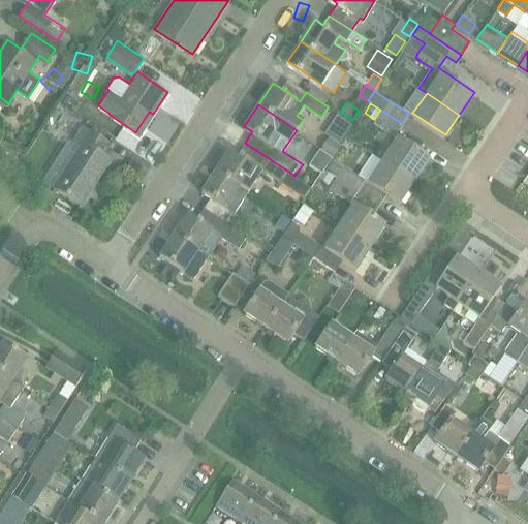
[(401,123),(380,110),(374,119),(373,121),(394,134),(401,123)]
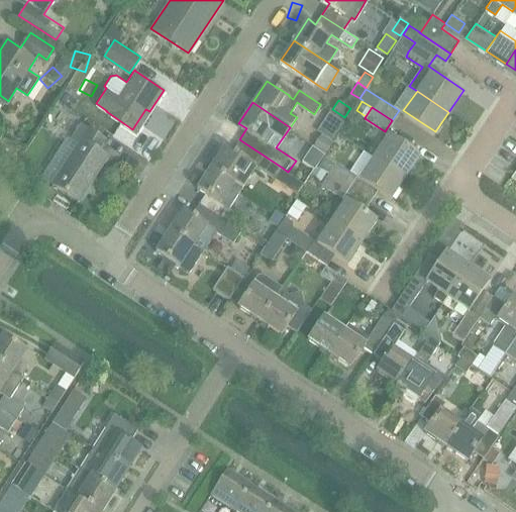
[(104,137),(88,127),(82,123),(72,136),(80,141),(53,182),(78,198),(107,154),(98,147),(104,137)]
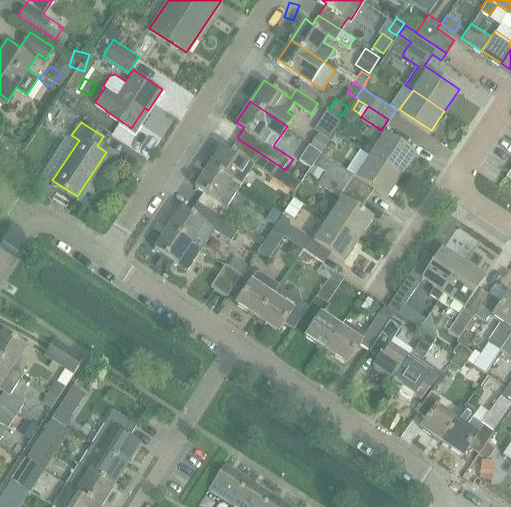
[(323,150),(331,137),(318,130),(310,142),(323,150)]
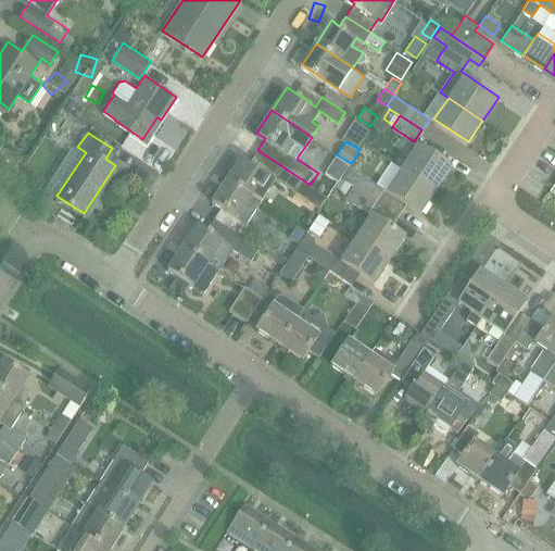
[(452,165),(433,153),(418,142),(402,167),(436,190),(452,165)]
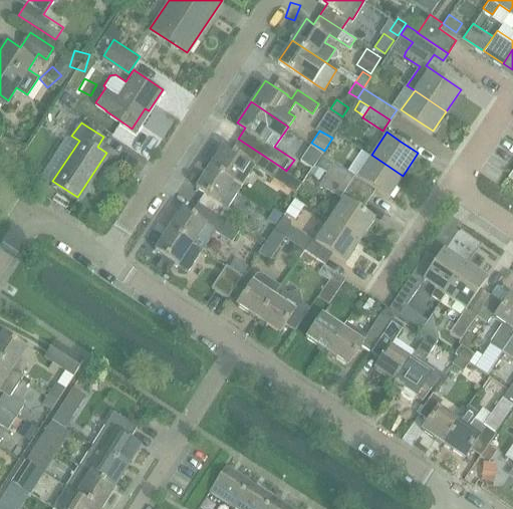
[(224,143),(210,165),(240,185),(254,165),(272,177),(279,166),(238,139),(232,148),(224,143)]
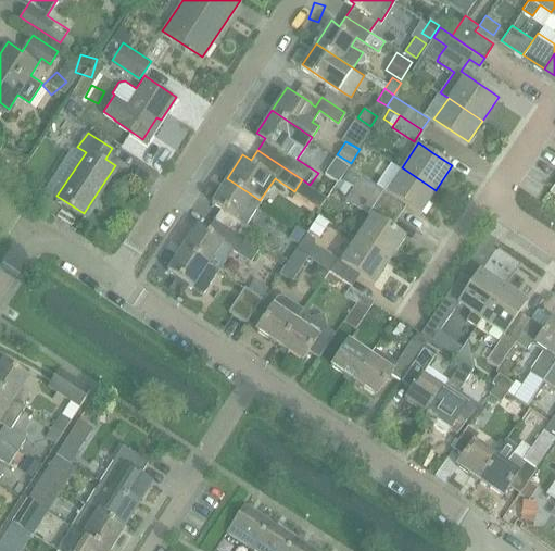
[(532,172),(554,180),(554,168),(537,161),(532,172)]
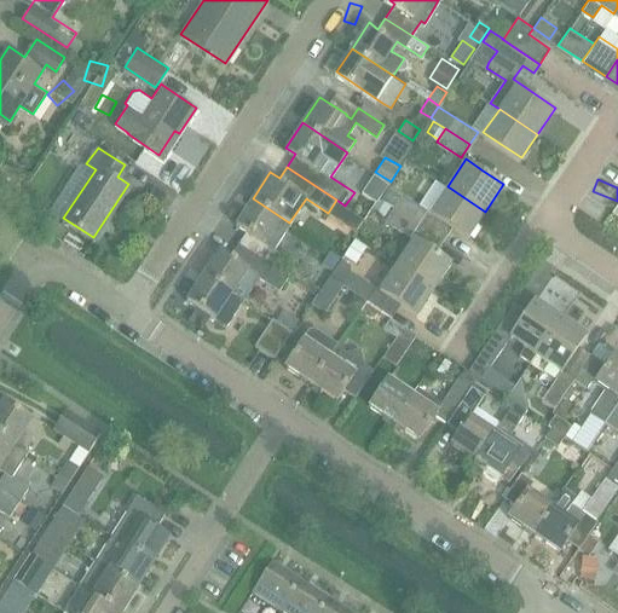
[(382,196),(394,204),(393,207),(417,223),(426,209),(402,194),(403,191),(391,183),(382,196)]
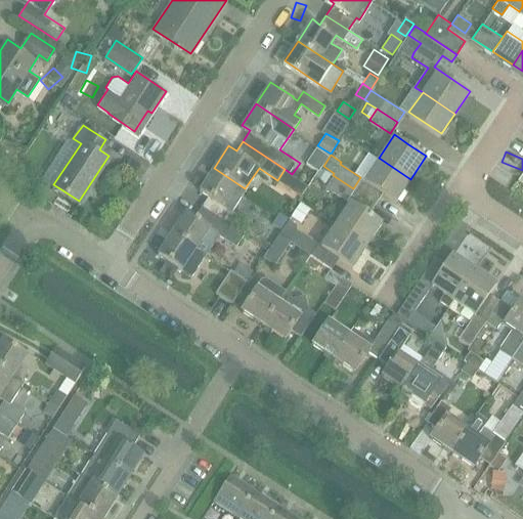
[(365,177),(380,187),(397,199),(410,179),(379,158),(365,177)]
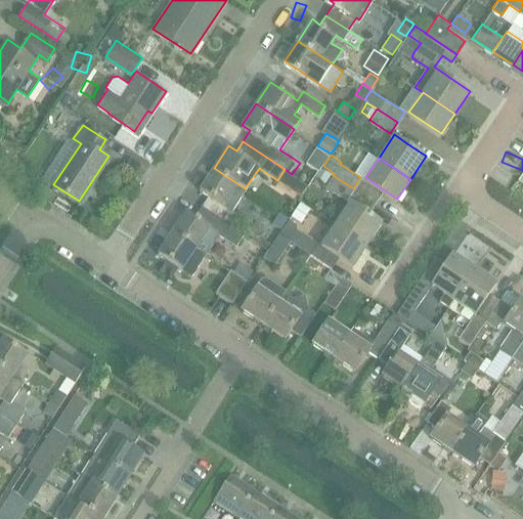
[(245,188),(214,168),(201,188),(209,195),(202,205),(232,226),(240,215),(231,209),(245,188)]
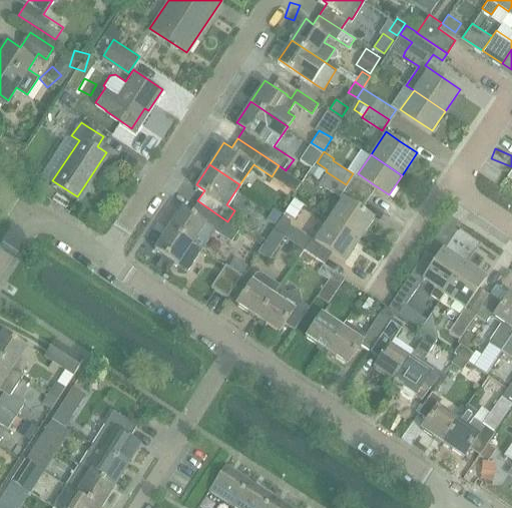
[(346,184),(326,171),(319,181),(339,194),(346,184)]
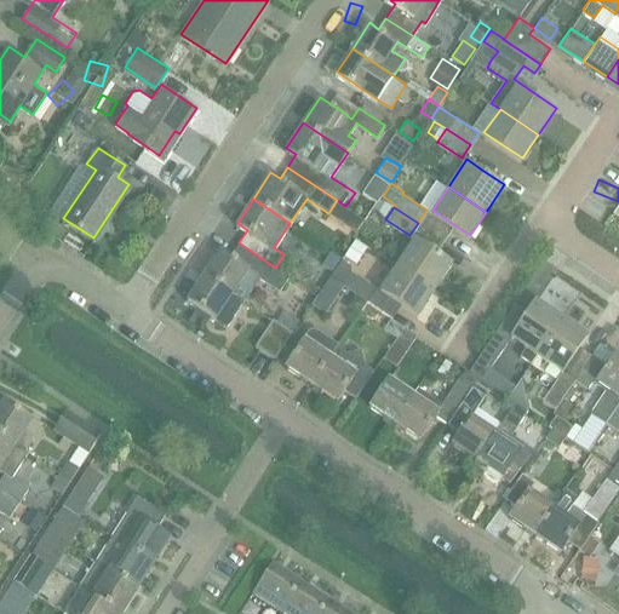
[(376,228),(364,245),(377,253),(389,237),(376,228)]
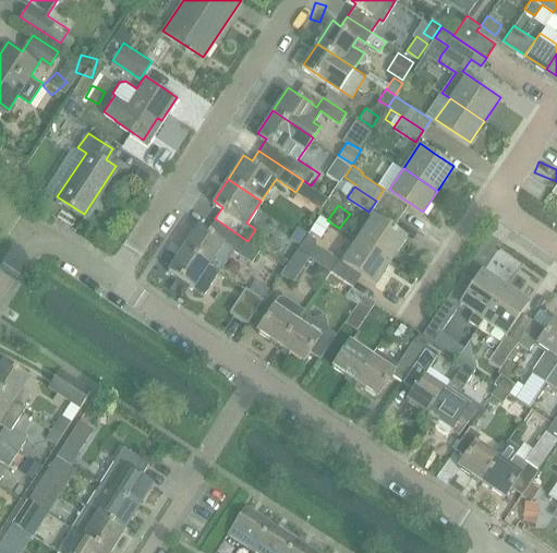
[(374,214),(356,238),(390,260),(407,236),(374,214)]
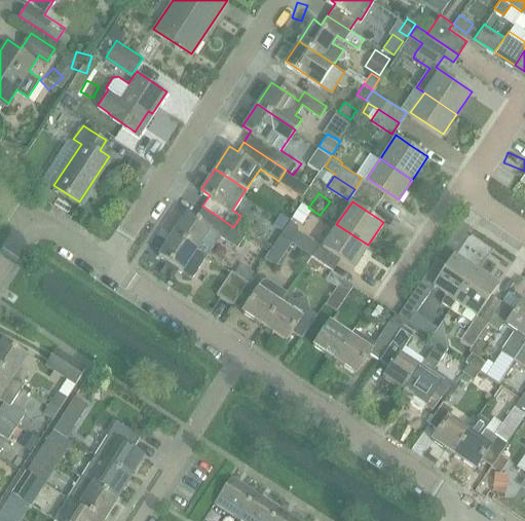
[(172,232),(205,254),(219,232),(236,245),(244,233),(233,227),(202,206),(195,215),(187,210),(172,232)]
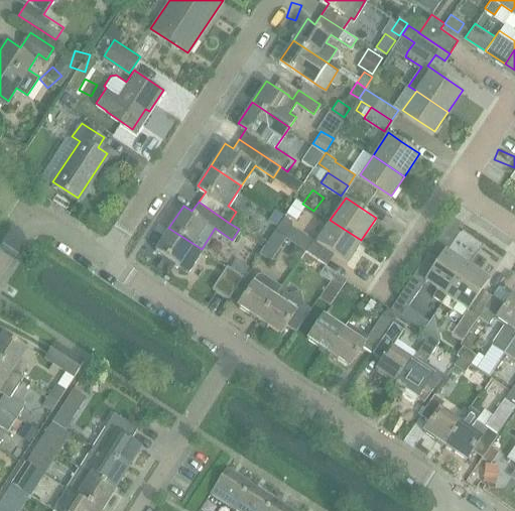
[(313,215),(324,223),(333,210),(322,203),(313,215)]
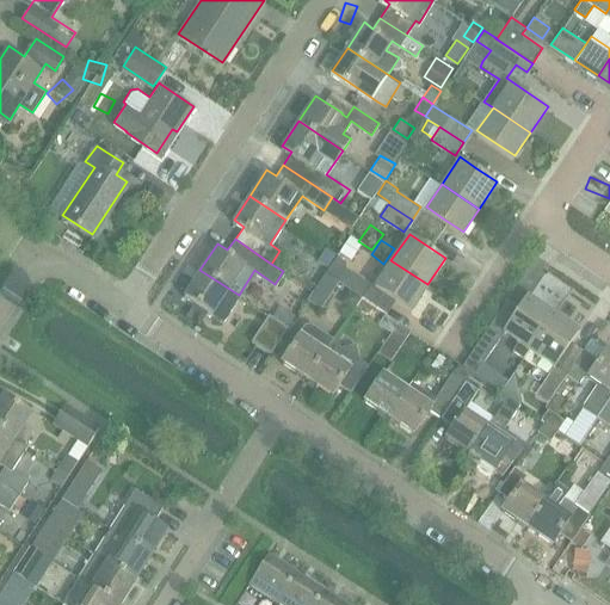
[(318,258),(327,265),(336,253),(325,246),(318,258)]
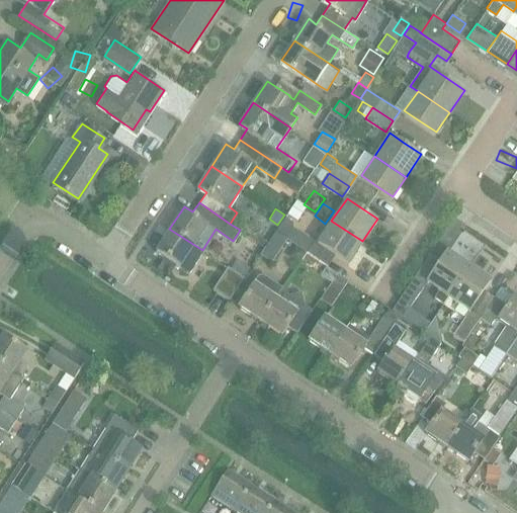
[(306,250),(307,249),(313,240),(295,229),(293,220),(284,215),(277,225),(274,229),(285,236),(306,250)]
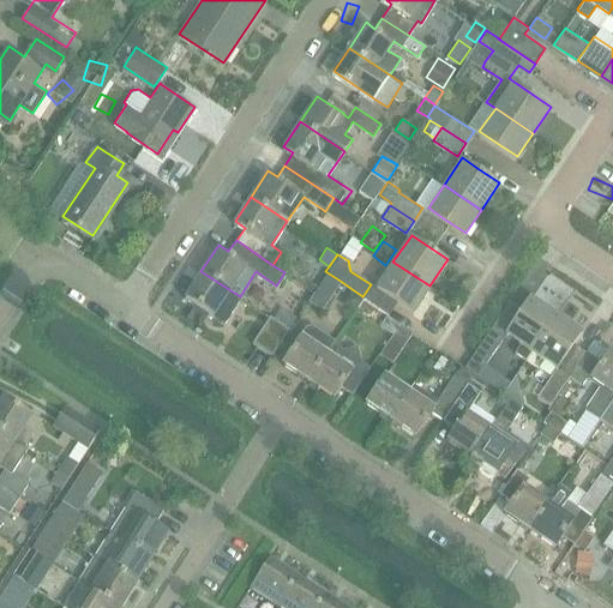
[(413,309),(430,286),(392,262),(377,286),(413,309)]
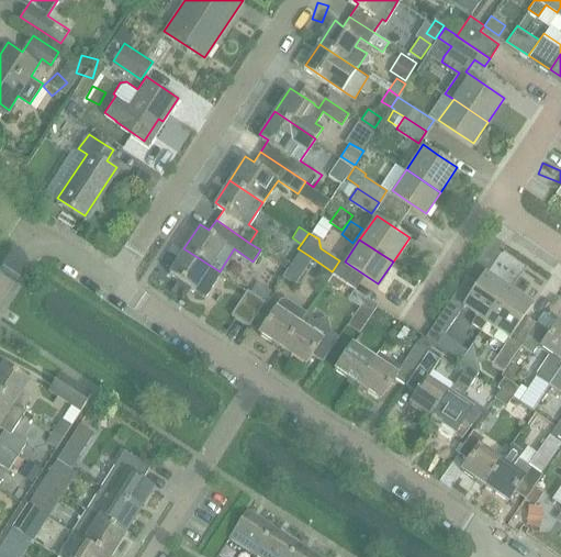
[(169,270),(200,290),(205,293),(220,271),(183,248),(169,270)]
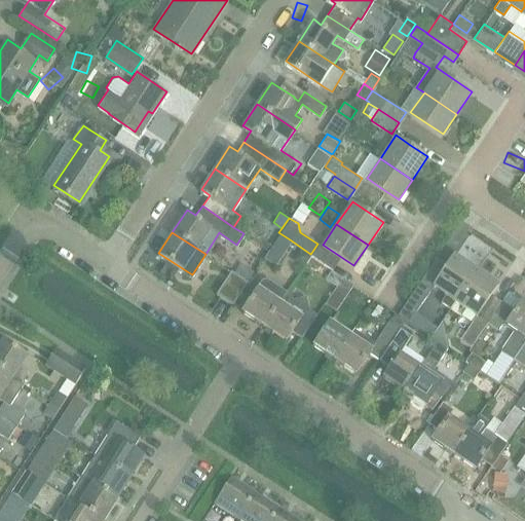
[(274,264),(290,239),(278,232),(263,256),(274,264)]
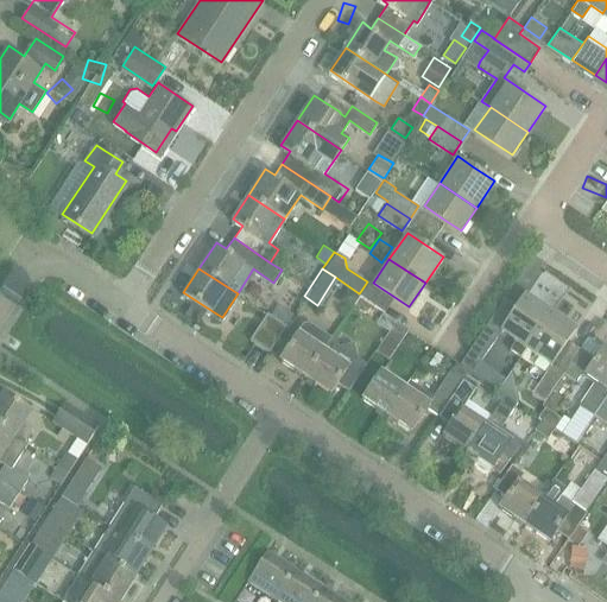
[(267,312),(286,324),(295,311),(295,310),(310,286),(298,278),(282,303),(279,301),(271,312),(269,310),(267,312)]
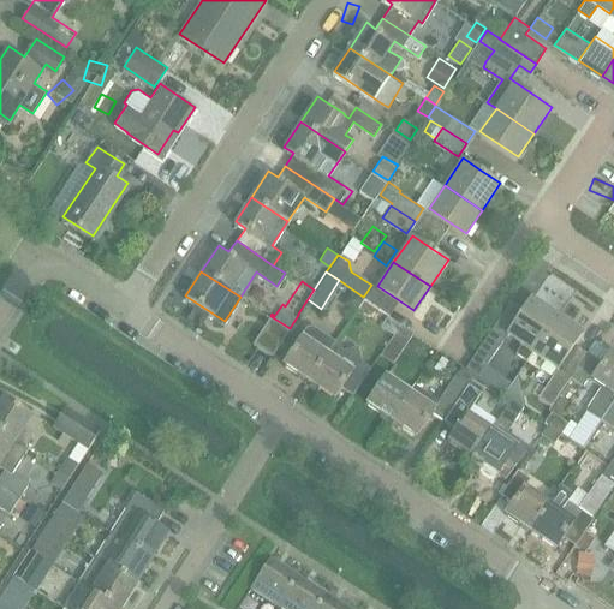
[(532,296),(507,332),(522,342),(517,350),(526,357),(555,312),(532,296)]
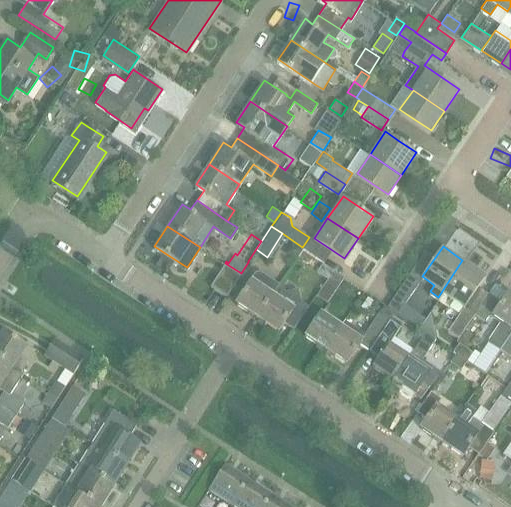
[(327,276),(333,268),(322,260),(316,269),(327,276)]
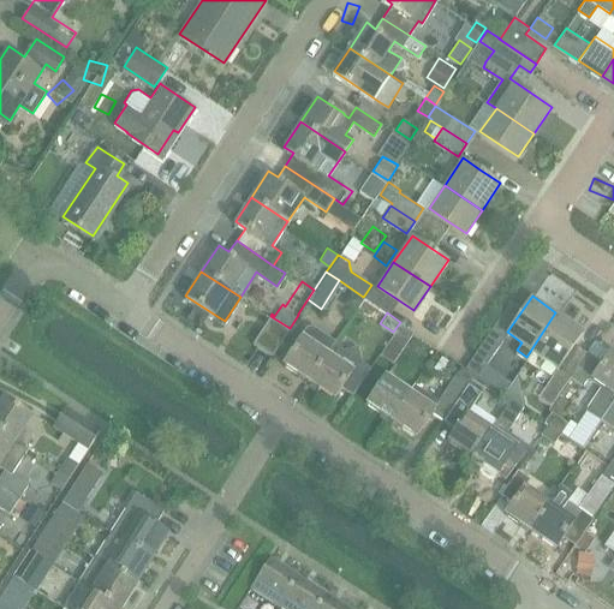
[(537,395),(549,404),(571,374),(583,382),(600,358),(574,341),(582,330),(555,312),(526,357),(528,358),(532,350),(558,366),(537,395)]
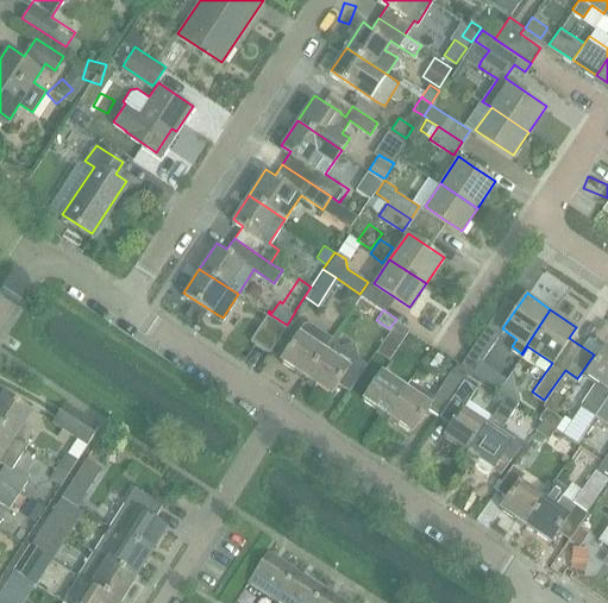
[(270,349),(283,330),(287,325),(268,313),(252,337),(270,349)]
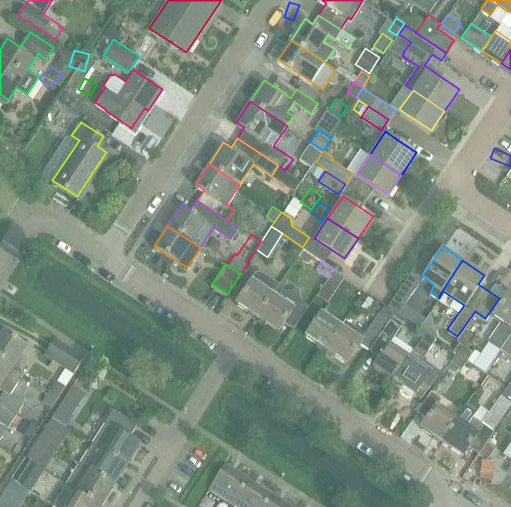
[(327,299),(337,283),(343,274),(333,268),(327,276),(328,277),(317,293),(327,299)]
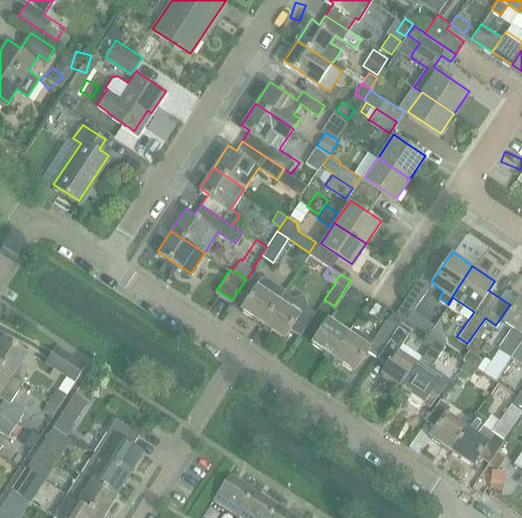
[(242,308),(263,321),(277,299),(278,300),(284,290),(286,288),(267,276),(263,277),(242,308)]
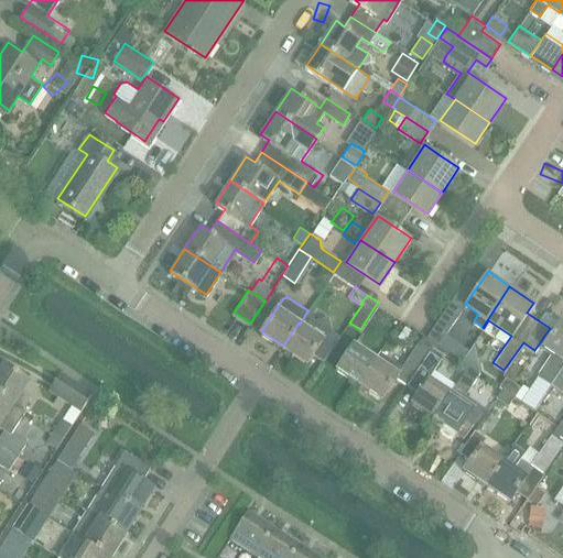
[(463,307),(450,299),(426,334),(436,340),(440,342),(463,307)]
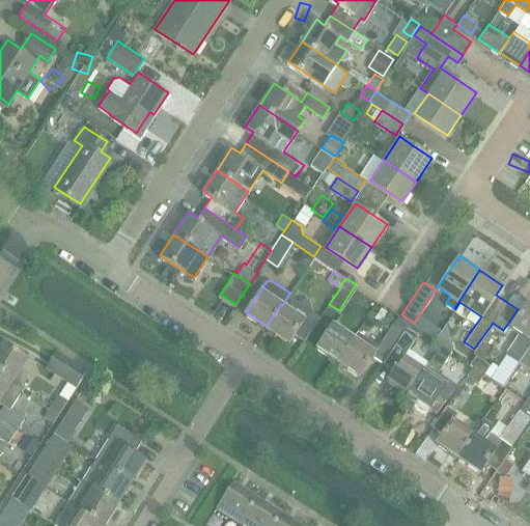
[(305,338),(316,321),(321,314),(314,310),(312,310),(309,297),(295,301),(295,299),(288,295),(282,305),(281,304),(267,326),(288,341),(295,332),(305,338)]
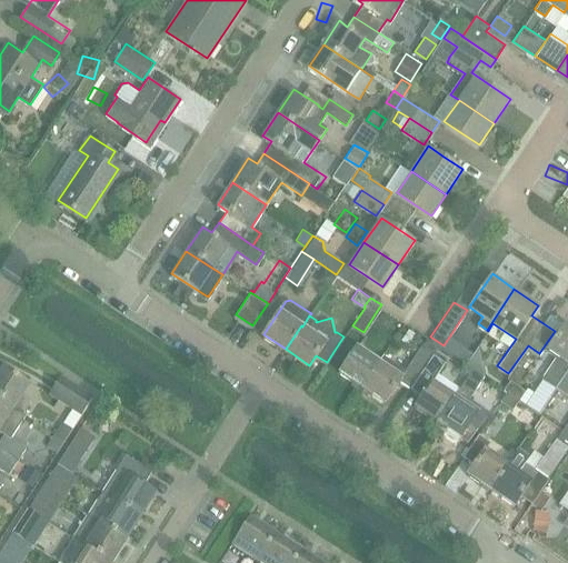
[(544,376),(556,385),(567,367),(567,324),(565,323),(548,348),(558,354),(544,376)]
